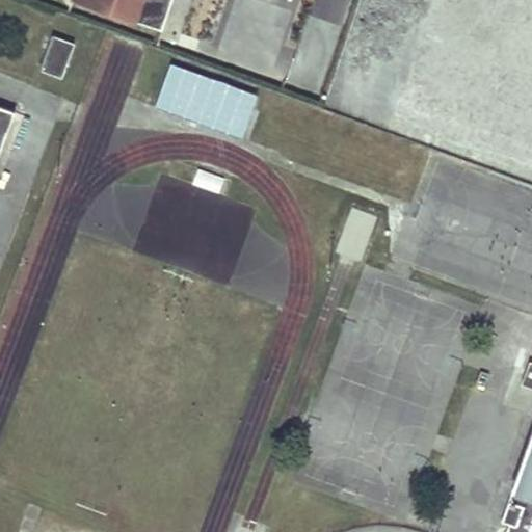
[(77,0),(162,29),(170,0),(77,0)]
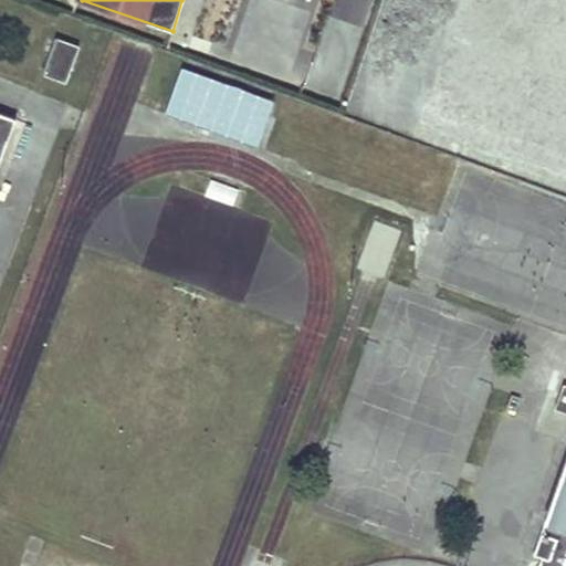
[(55,38),(42,75),(65,84),(80,46),(55,38)]
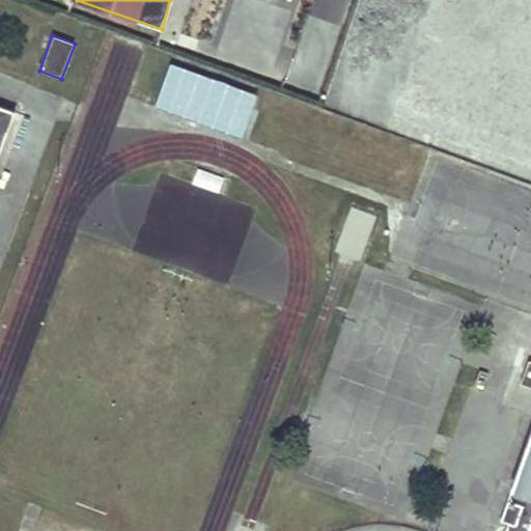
[(351,78),(402,98),(417,63),(365,43),(351,78)]
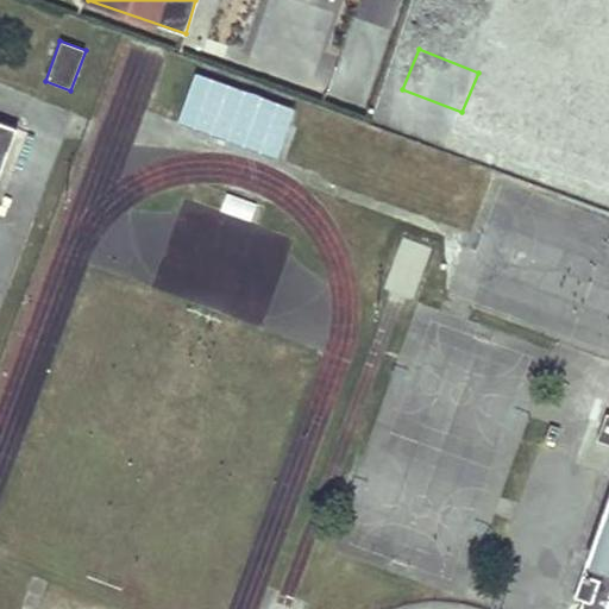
[(177,124),(276,158),(288,125),(294,108),(194,75),(177,124)]
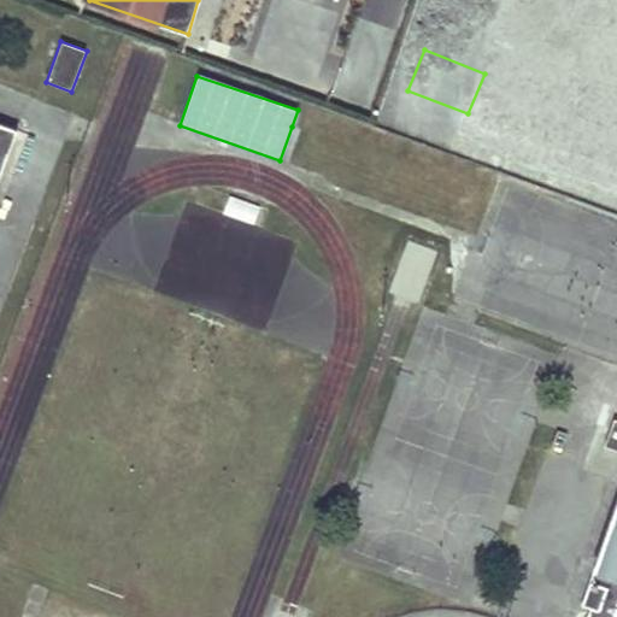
[(0,171),(16,129),(0,122),(0,171)]
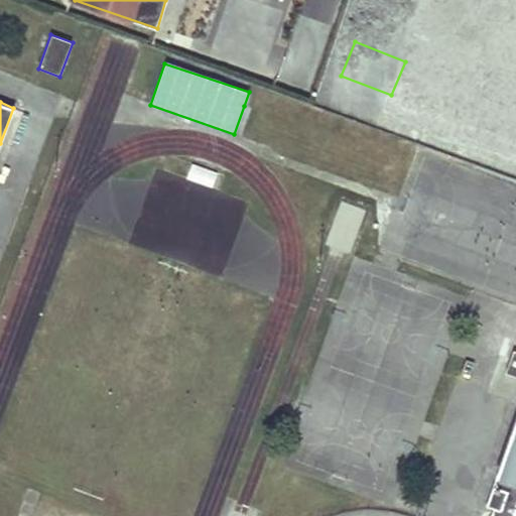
[(515,515),(515,351),(514,351),(506,373),(515,376),(515,423),(487,507),(491,508),(494,509),(491,515),(515,515)]
